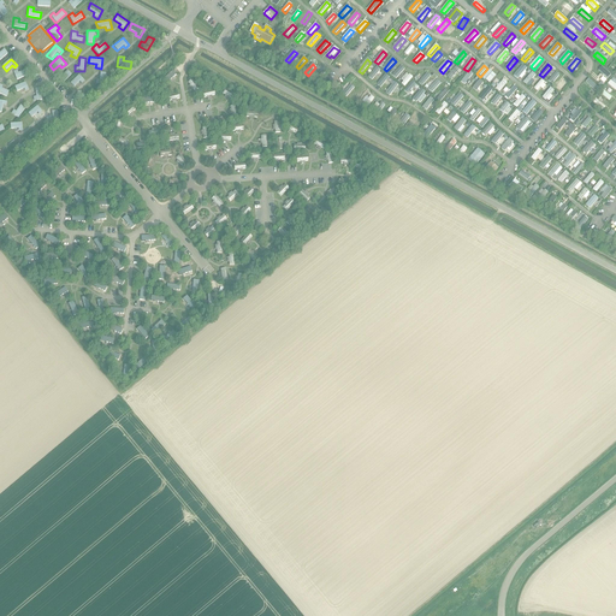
[(527,69),(523,65),(515,76),(519,80),(527,69)]
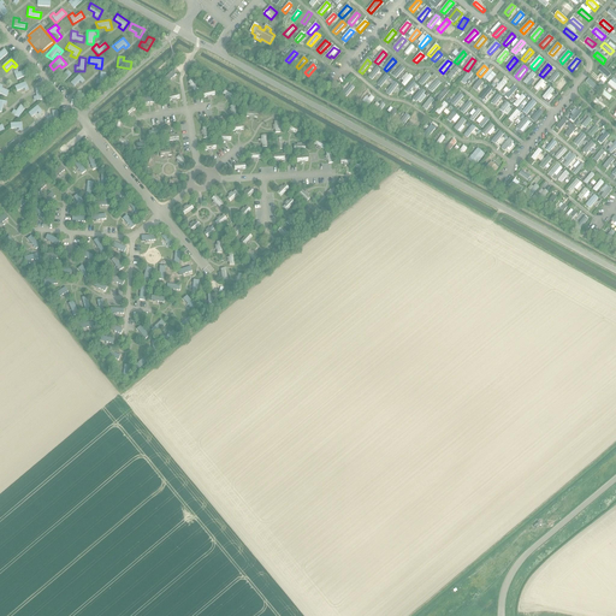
[(404,69),(401,66),(392,76),(396,80),(404,69)]
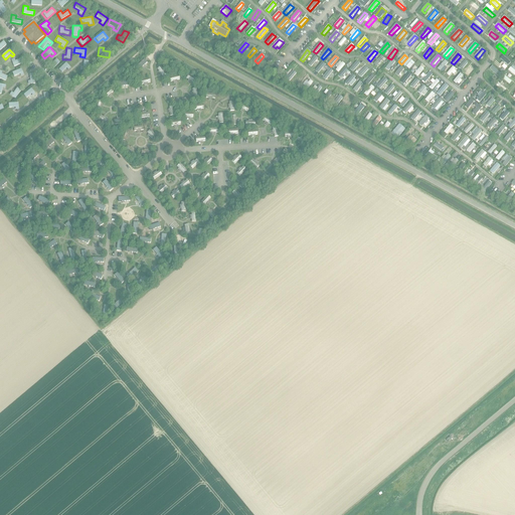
[(318,58),(315,56),(308,65),(311,67),(318,58)]
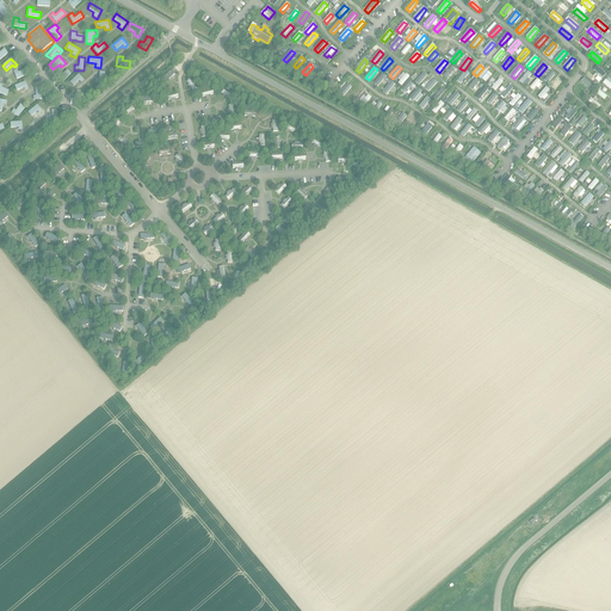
[(456,69),(452,67),(444,76),(448,80),(456,69)]
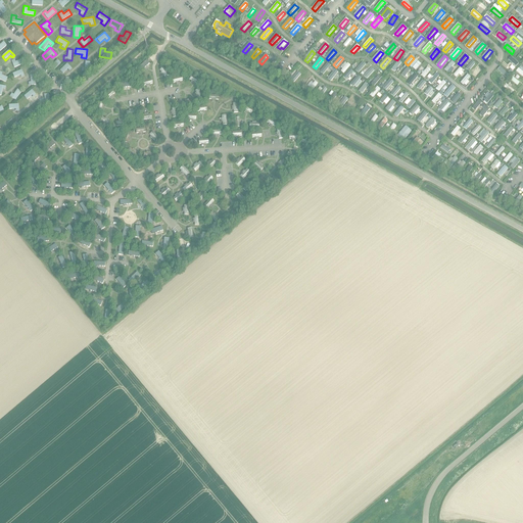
[(519,64),(511,57),(508,60),(516,67),(519,64)]
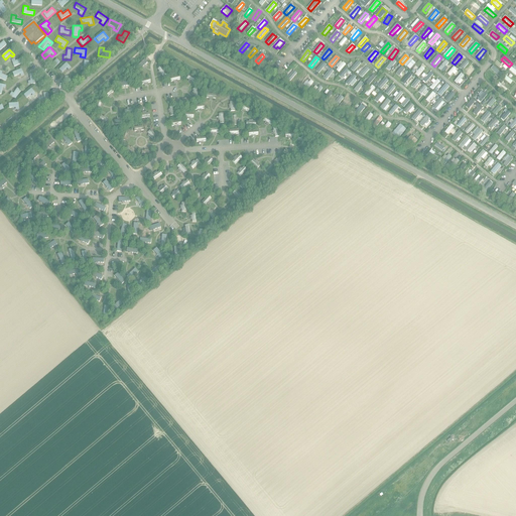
[(52,70),(60,61),(56,57),(51,62),(49,60),(46,63),(52,70)]
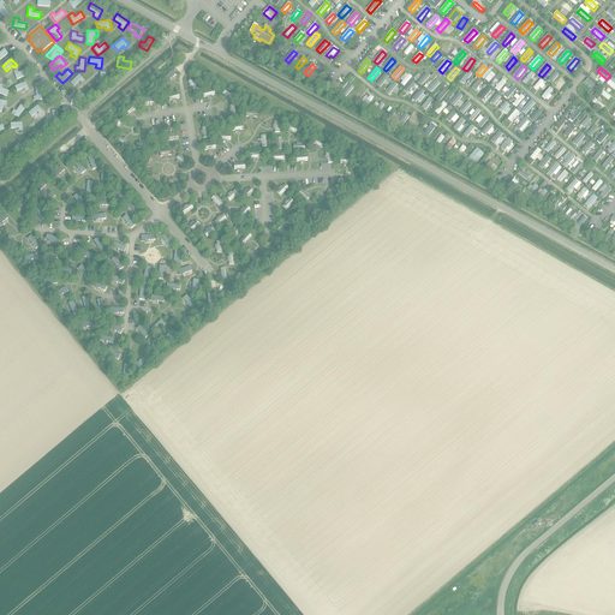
[(496,76),(489,70),(482,78),(489,84),(496,76)]
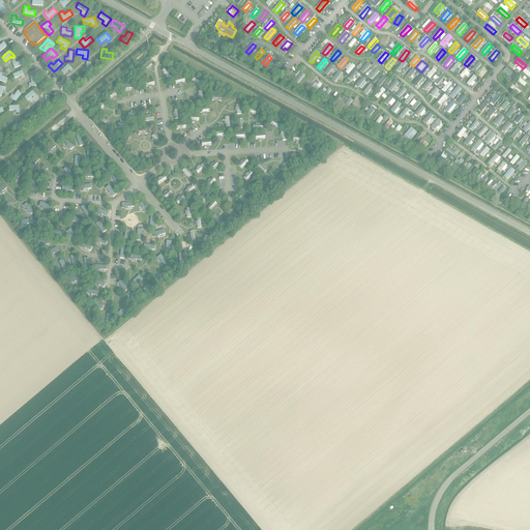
[(90,75),(91,62),(86,61),(85,68),(82,68),(82,74),(90,75)]
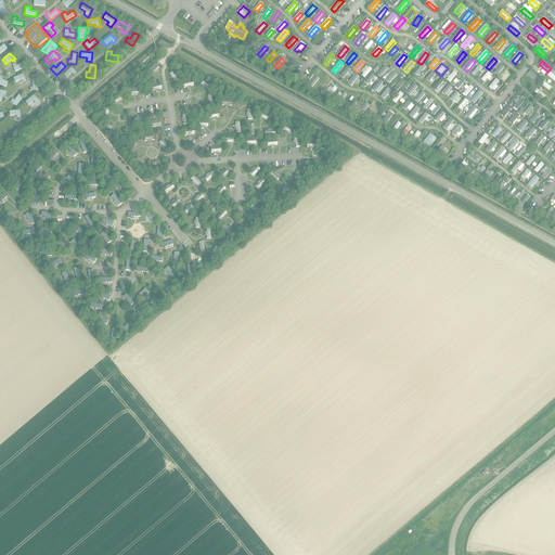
[(158,68),(155,64),(145,73),(149,77),(158,68)]
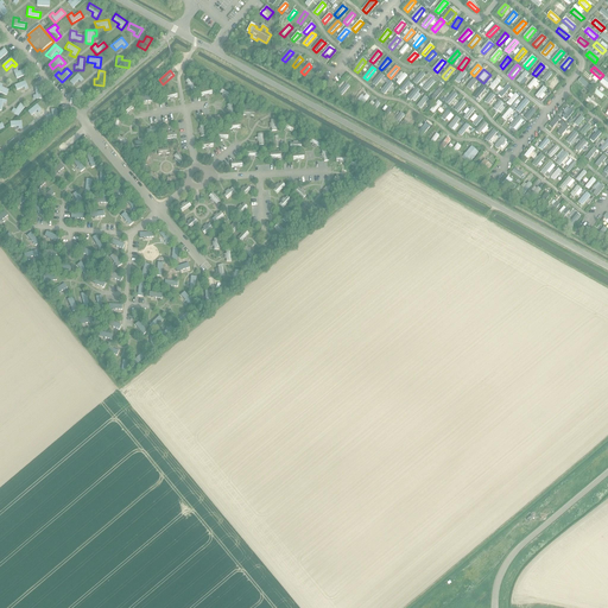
[(322,73),(317,70),(310,80),(314,82),(322,73)]
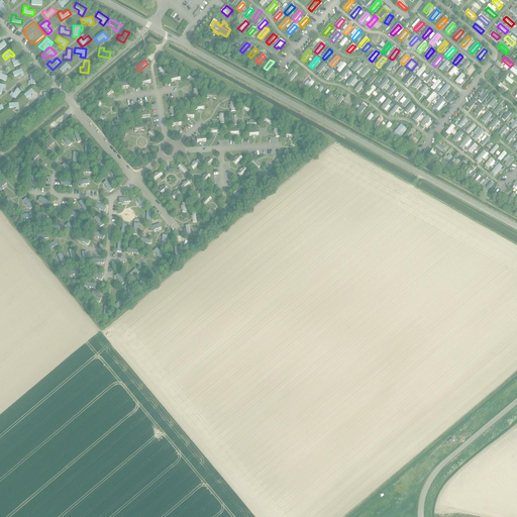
[(66,61),(58,69),(62,73),(67,69),(69,71),(72,68),(66,61)]
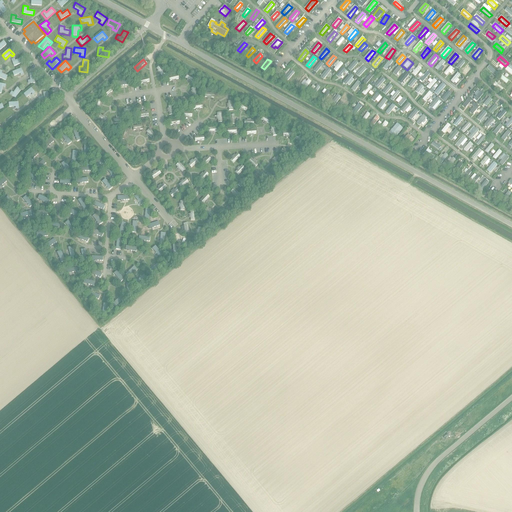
[(393,62),(390,60),(383,69),(386,71),(393,62)]
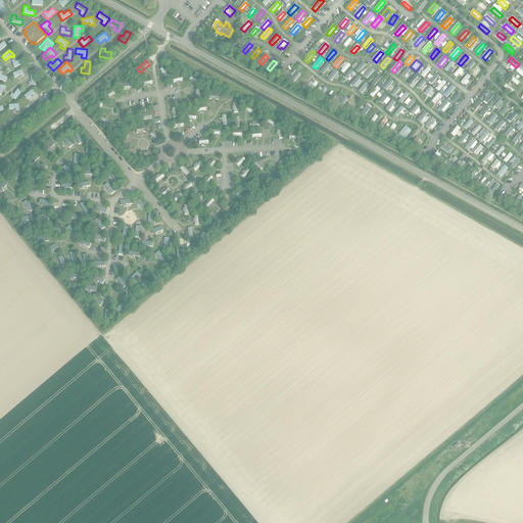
[(455,64),(452,61),(444,70),(447,73),(455,64)]
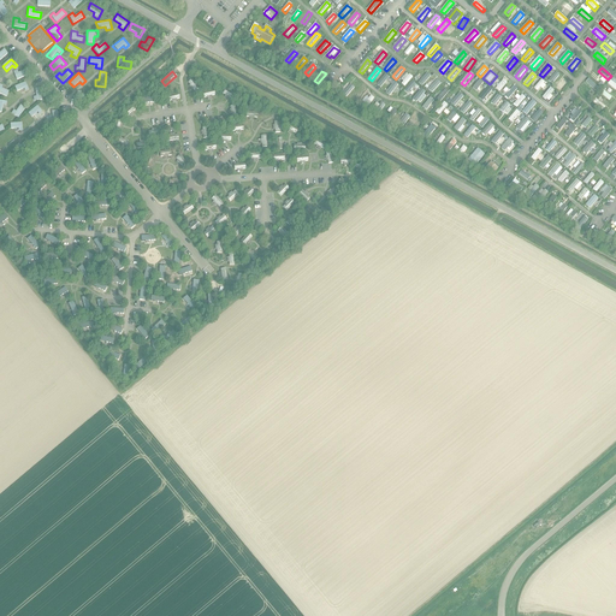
[(560,76),(557,72),(549,82),(552,84),(560,76)]
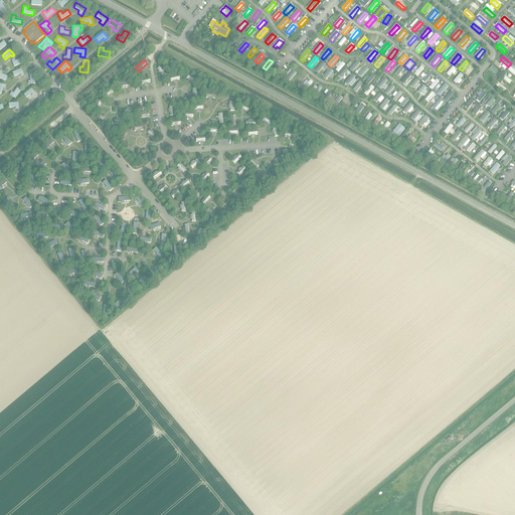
[(360,64),(357,61),(350,69),(353,72),(360,64)]
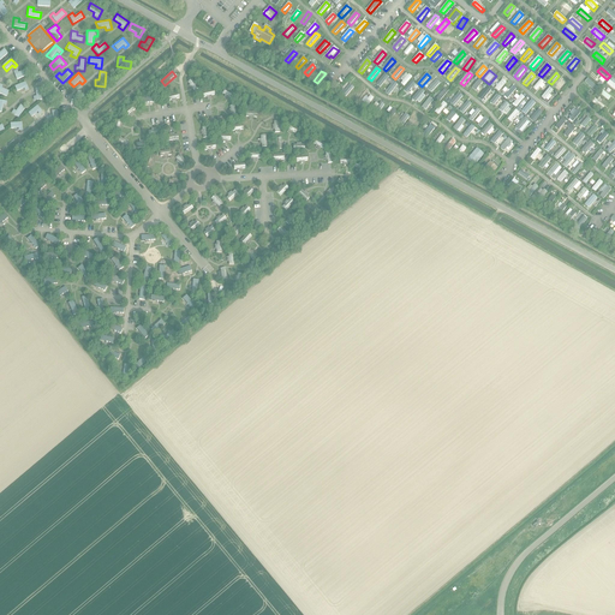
[(388,78),(384,75),(376,85),(380,88),(388,78)]
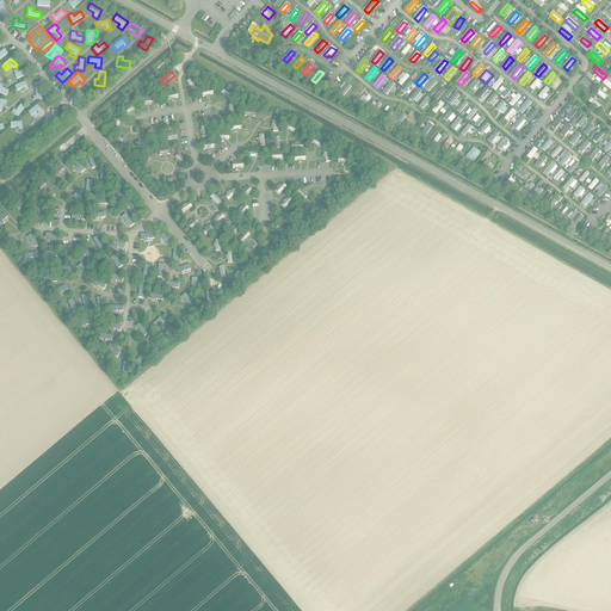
[(409,78),(406,74),(399,84),(401,87),(409,78)]
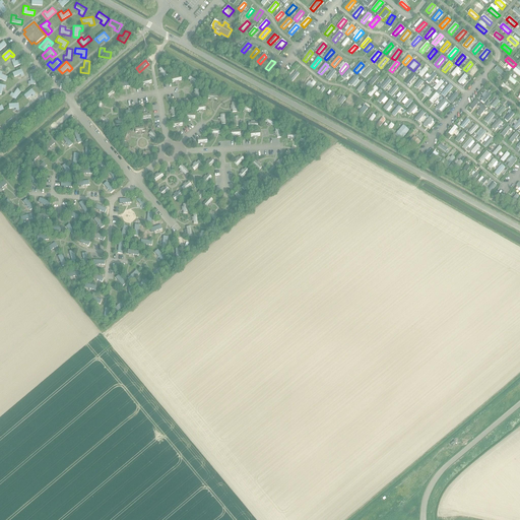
[(169,74),(163,67),(158,70),(165,77),(169,74)]
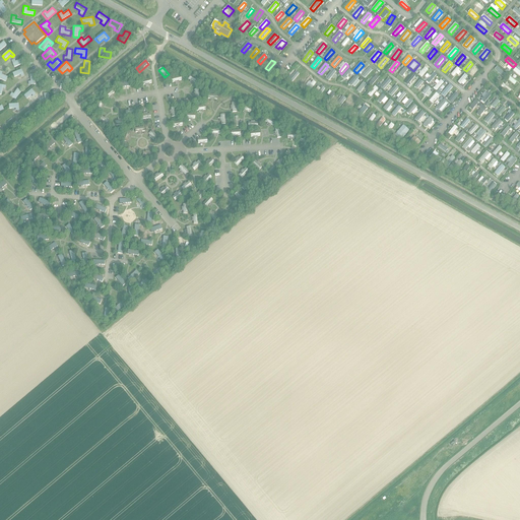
[(506,75),(497,67),(495,70),(504,78),(506,75)]
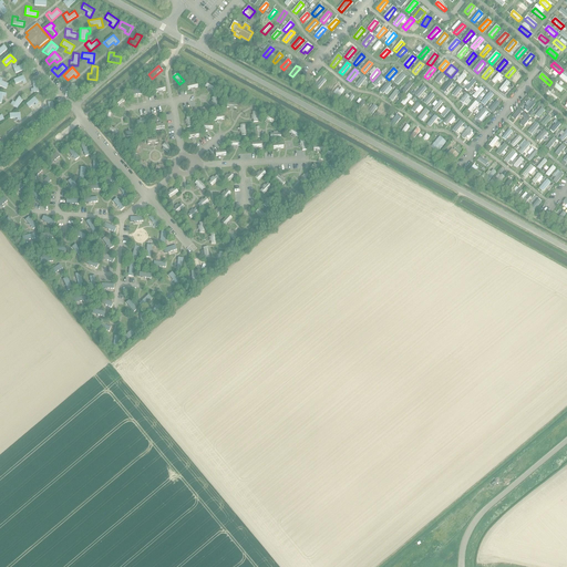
[(405,78),(403,74),(394,83),(398,86),(405,78)]
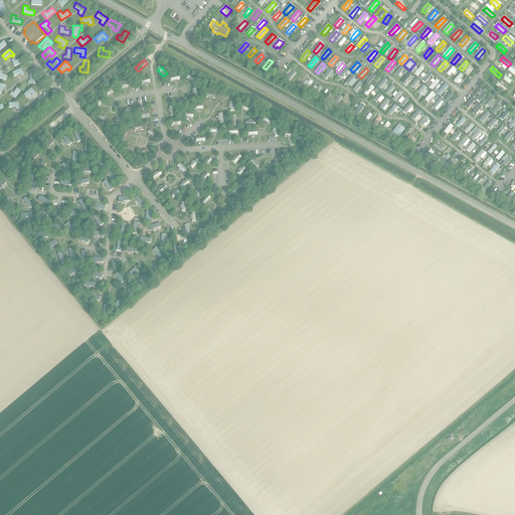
[(404,69),(401,67),(395,74),(398,76),(404,69)]
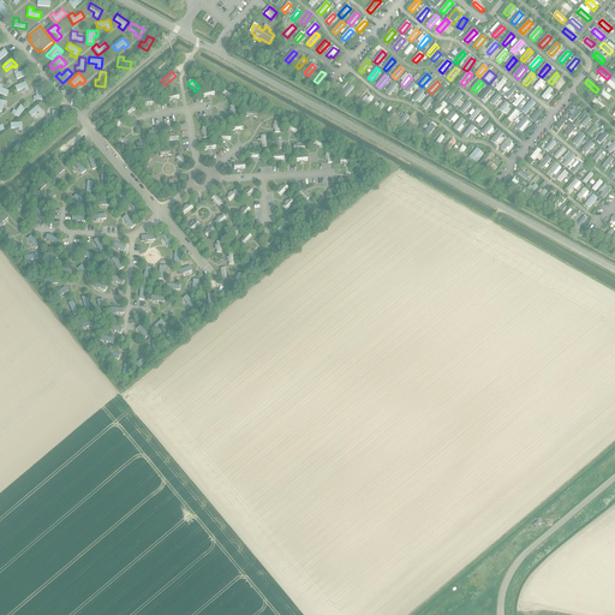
[(506,83),(503,81),(495,89),(499,93),(506,83)]
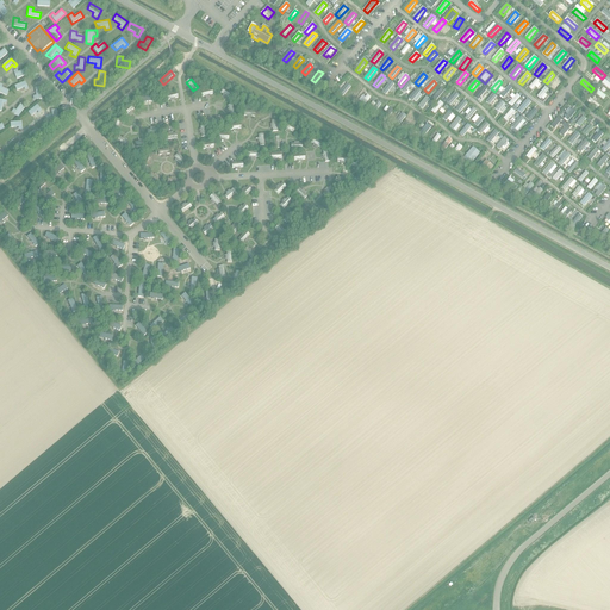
[(539,82),(536,80),(529,88),(531,91),(539,82)]
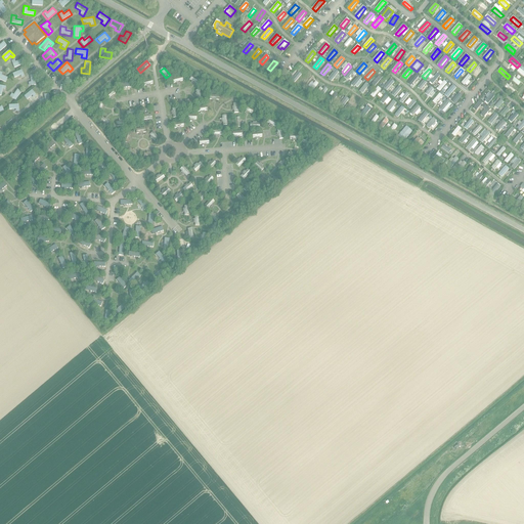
[(354,72),(351,70),(345,78),(347,80),(354,72)]
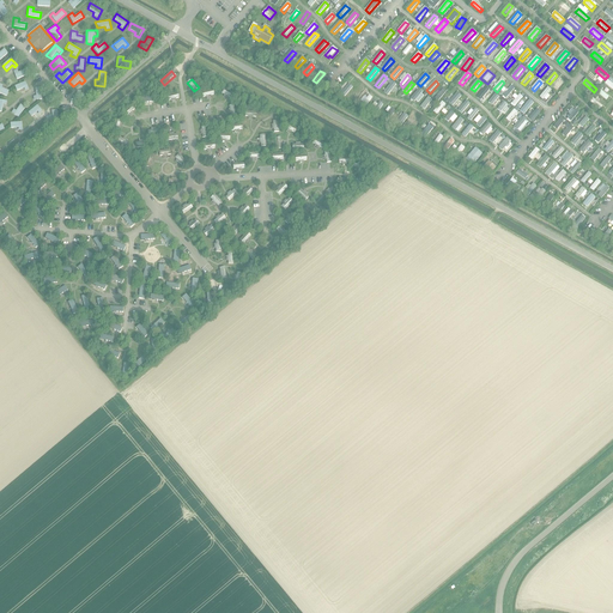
[(558,92),(565,84),(563,82),(562,84),(559,82),(553,87),(558,92)]
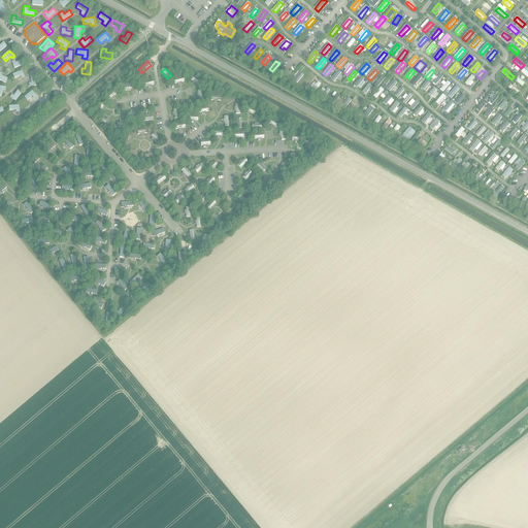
[(25,77),(22,71),(12,74),(14,79),(21,76),(22,78),(25,77)]
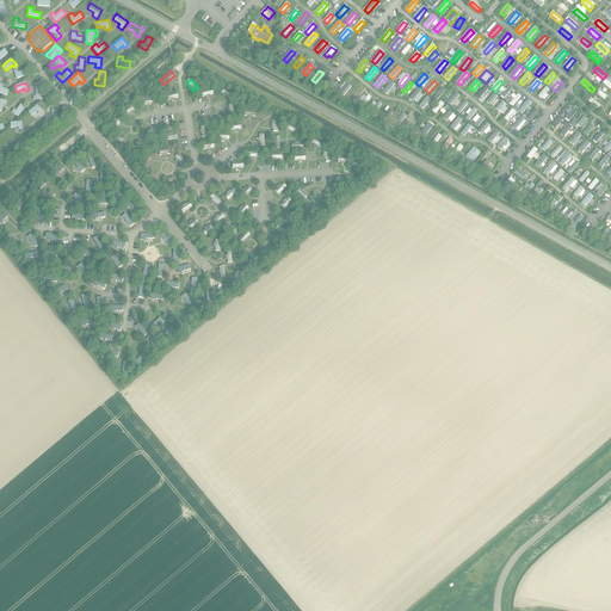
[(395,85),(392,82),(383,93),(387,96),(395,85)]
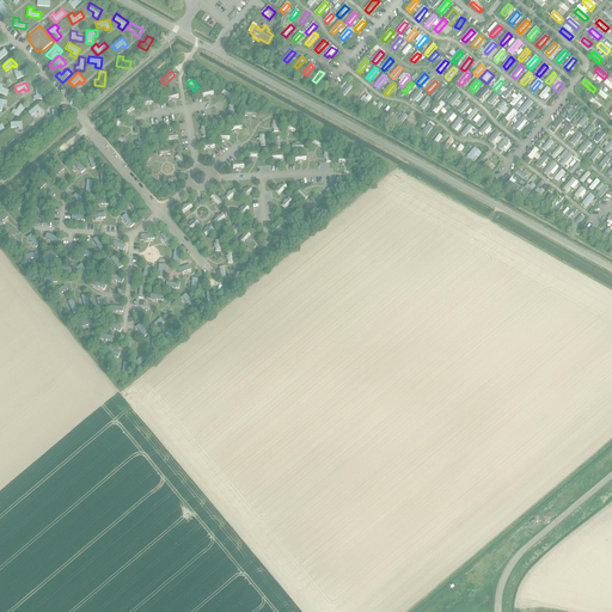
[(353,87),(349,85),(341,95),(344,98),(353,87)]
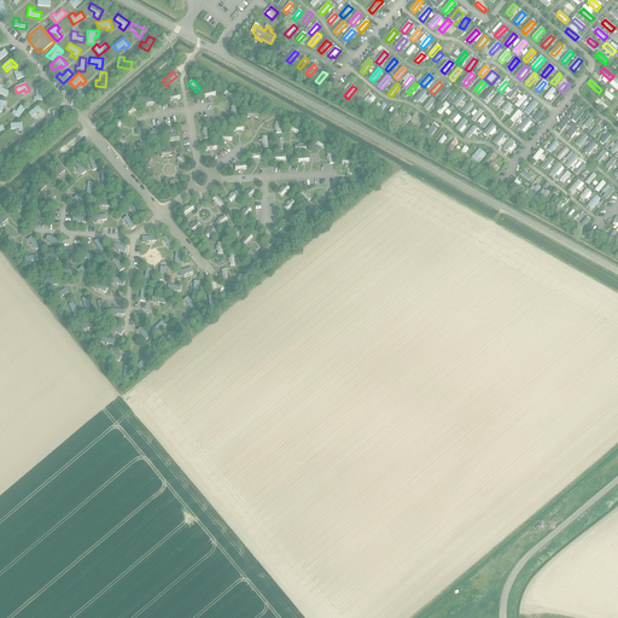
[(355,97),(359,99),(366,88),(362,86),(355,97)]
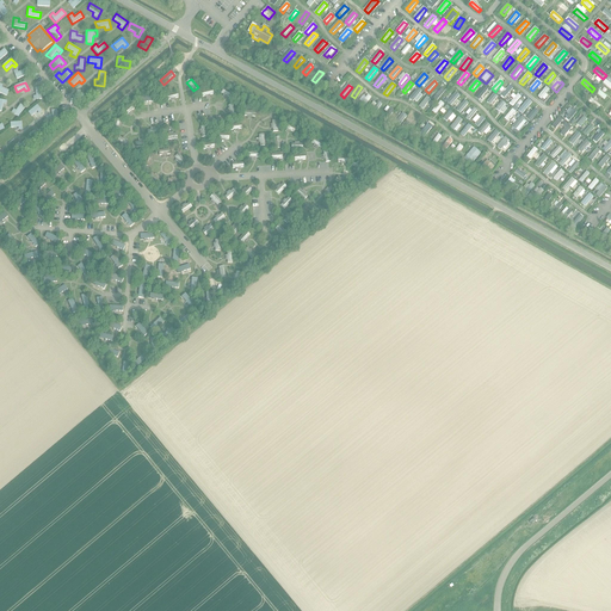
[(513,90),(510,86),(501,97),(505,99),(513,90)]
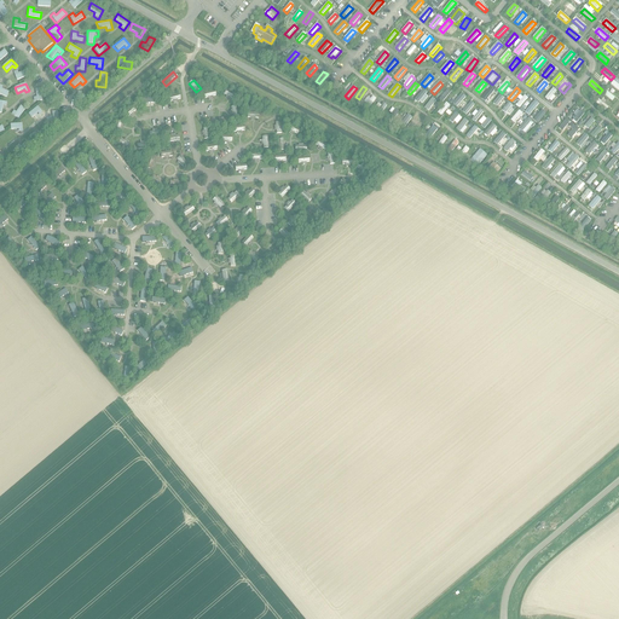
[(495,91),(491,88),(482,99),(486,103),(495,91)]
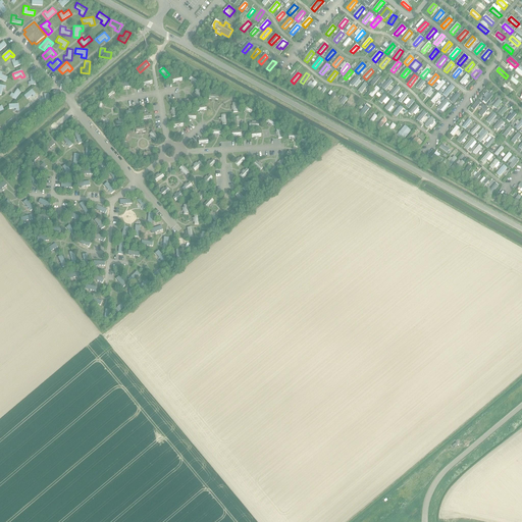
[(470,77),(467,74),(460,84),(463,86),(470,77)]
